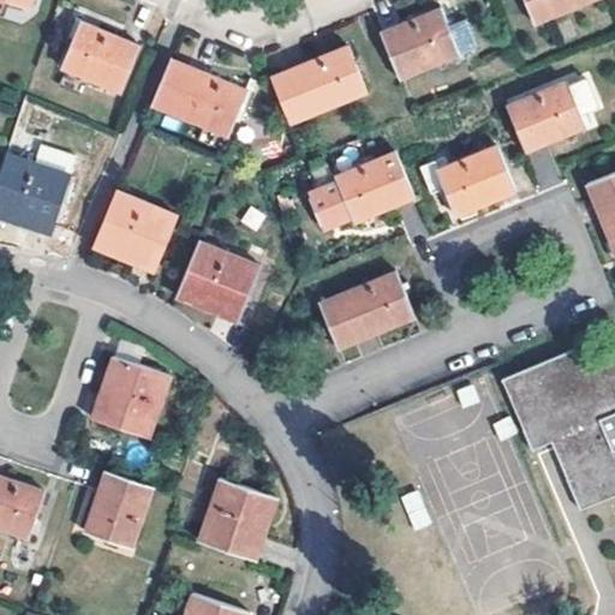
[(526,0),(535,19),(583,0),(526,0)]
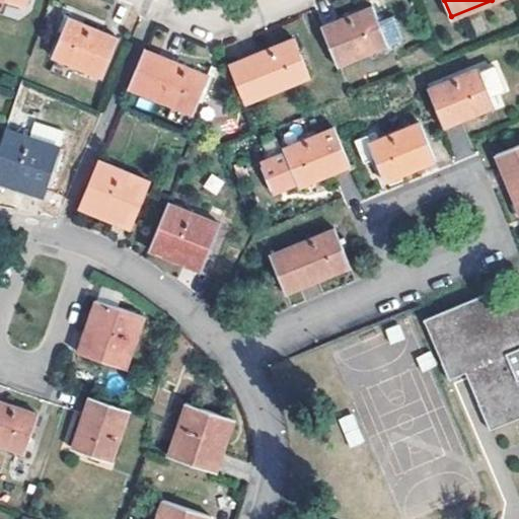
[(340,18),(323,25),(338,63),(389,43),(374,5),(340,18)]
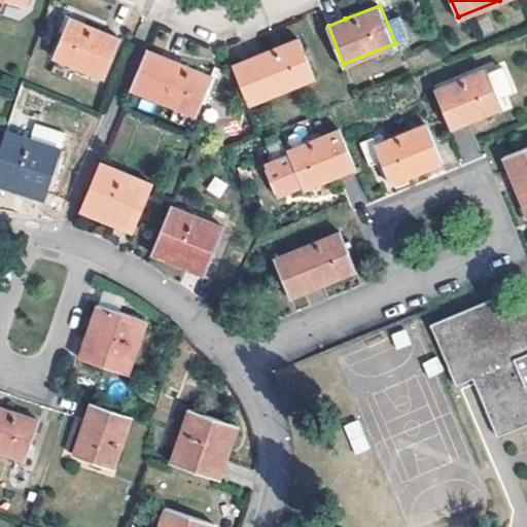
[(67,18),(50,56),(102,77),(117,39),(67,18)]
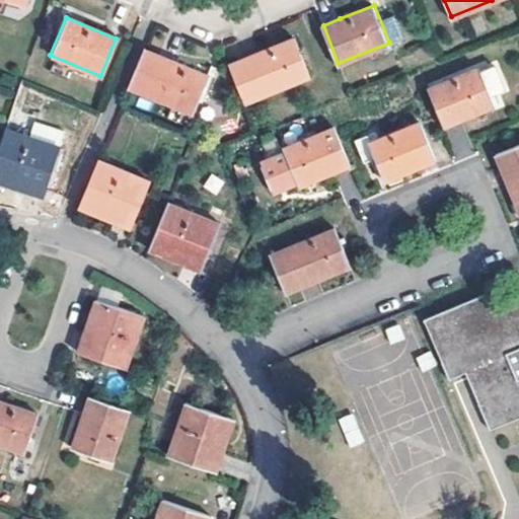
[(245,57),(231,63),(245,102),(310,76),(294,38),(245,57)]
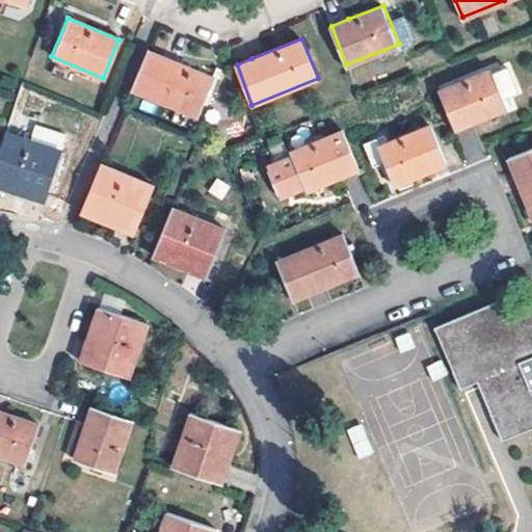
[(148,49),(132,89),(197,116),(215,78),(148,49)]
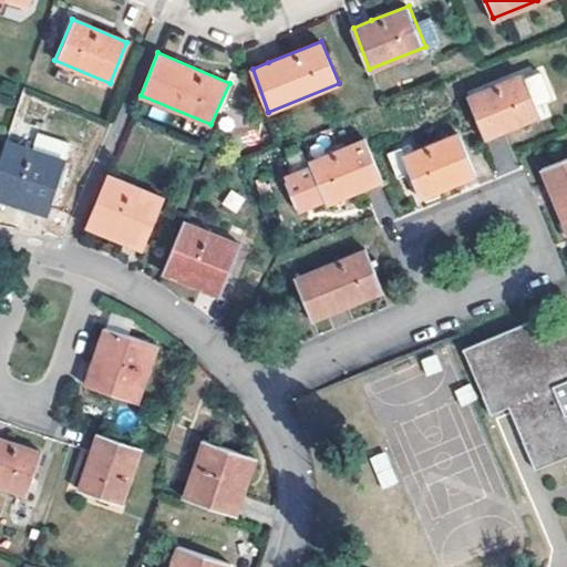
[(523,73),(468,95),(486,137),(540,115),(535,103),(552,96),(542,71),(525,78),(523,73)]
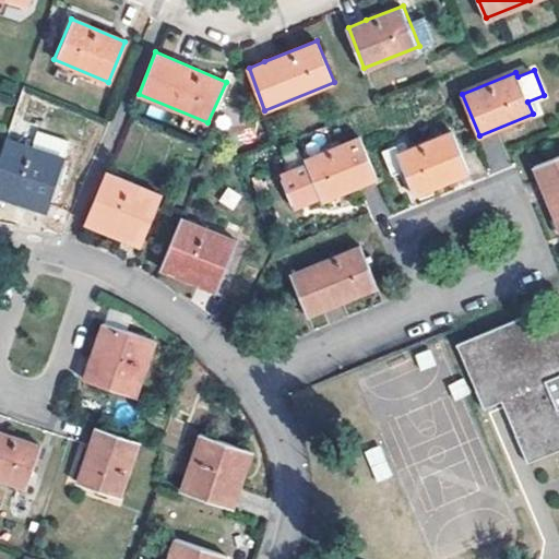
[(454,131),(399,153),(416,194),(471,173),(454,131)]
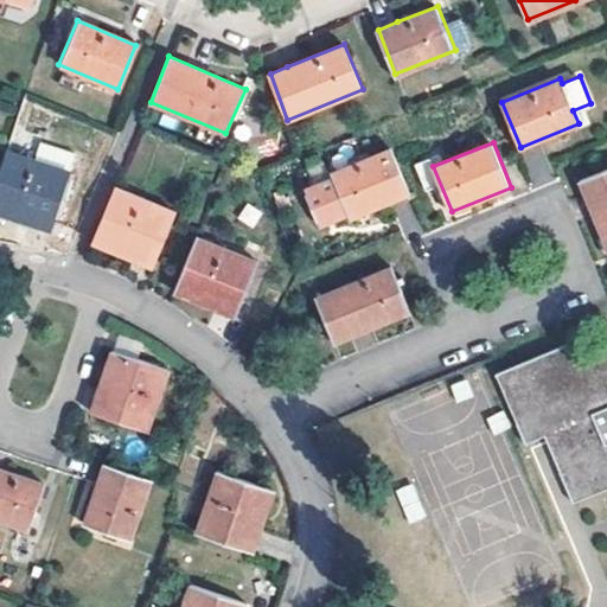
[(391,147),(334,171),(336,174),(313,184),(310,192),(320,219),(328,222),(351,212),(352,217),(411,193),(391,147)]
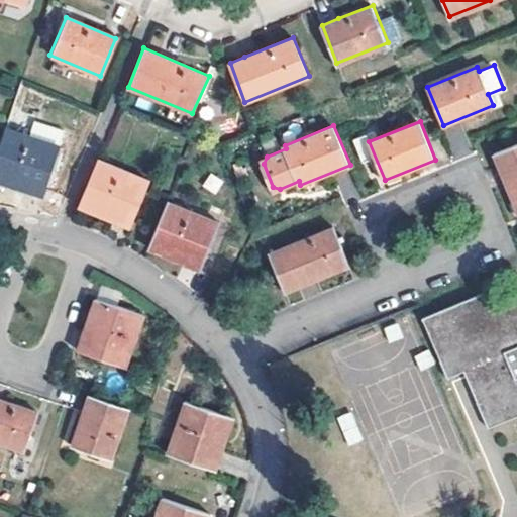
[(4,128),(0,140),(0,179),(21,187),(23,181),(27,171),(45,177),(57,146),(4,128)]
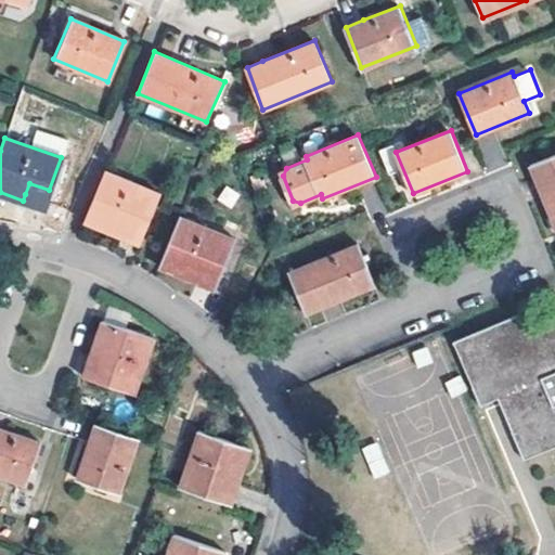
[(554,153),(531,163),(554,221),(554,153)]
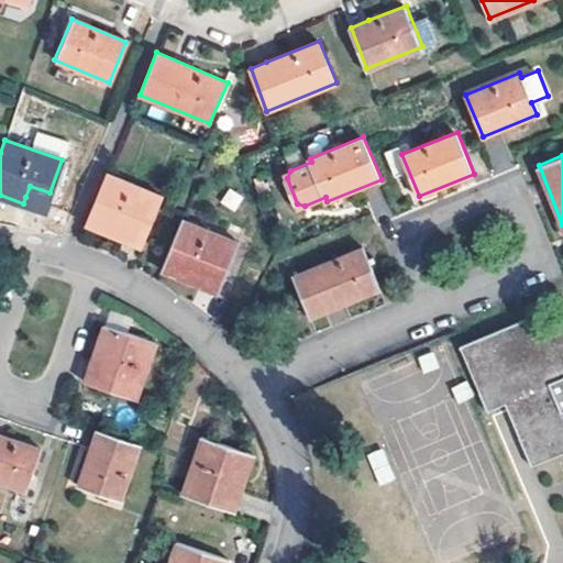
[(107,173),(87,222),(111,233),(113,230),(114,225),(144,238),(162,196),(107,173)]
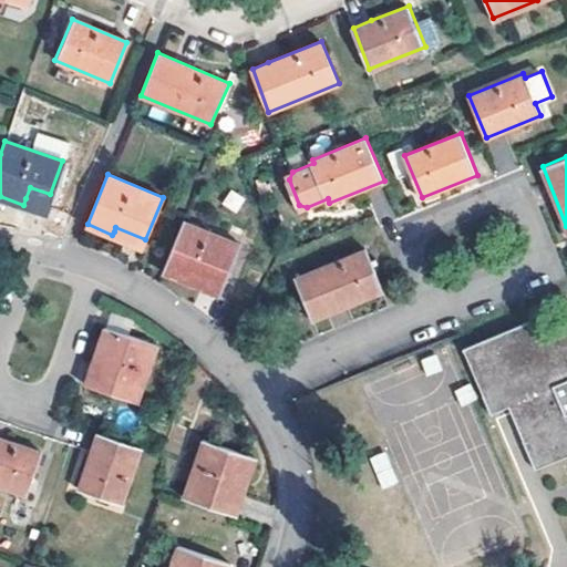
[(43,213),(50,194),(30,187),(26,198),(23,205),(43,213)]
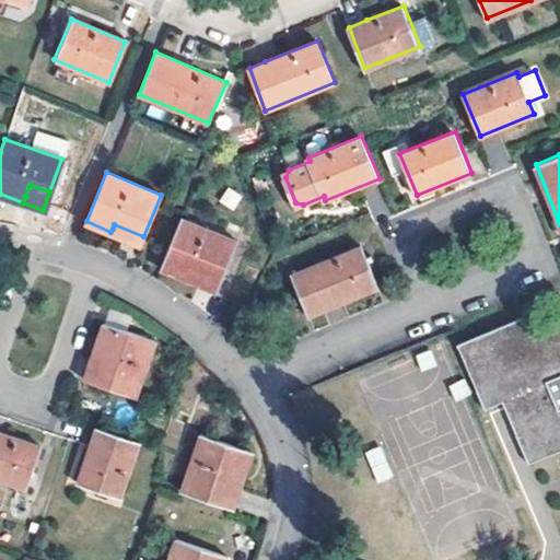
[(182,217),(161,267),(184,277),(186,272),(188,268),(220,280),(237,241),(182,217)]
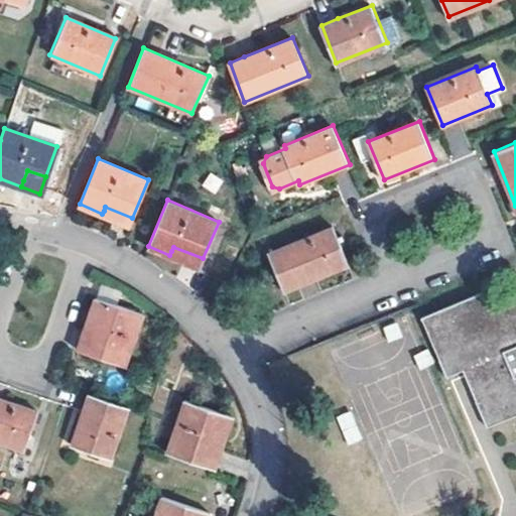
[(104,211),(102,214),(129,225),(132,218),(105,207),(104,211)]
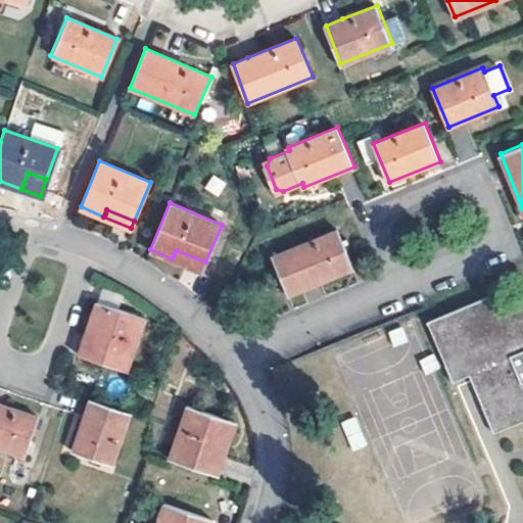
[(338,228),(274,254),(290,294),(354,268),(338,228)]
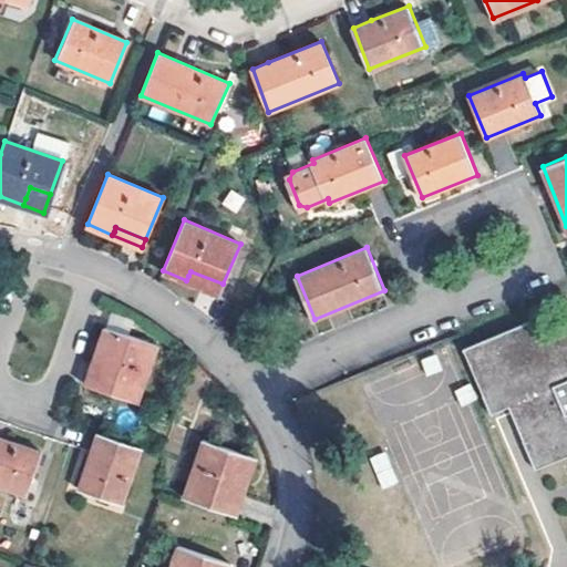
[(188,276),(186,280),(218,295),(223,284),(191,271),(188,276)]
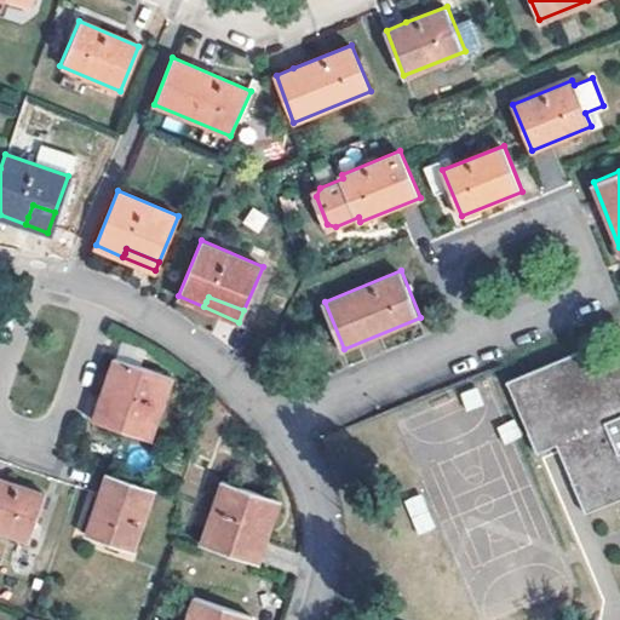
[(581,351),(509,380),(539,451),(558,443),(589,511),(619,495),(619,356),(589,369),(581,351)]
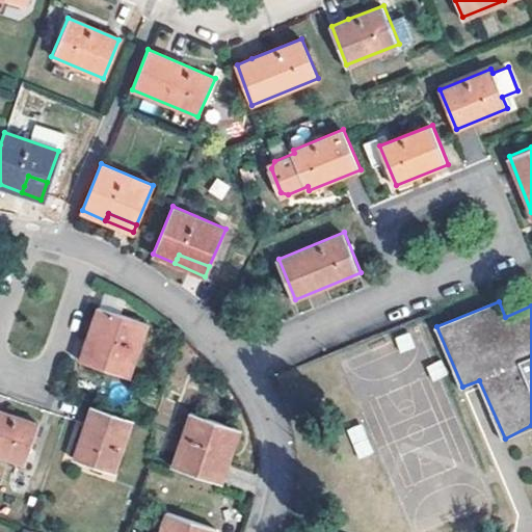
[(95,307),(86,329),(90,331),(95,333),(85,364),(125,378),(143,324),(95,307)]
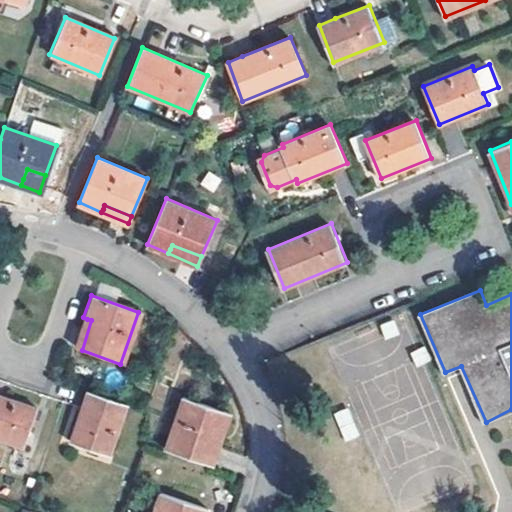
[(87,319),(83,317),(73,347),(82,350),(91,320),(87,319)]
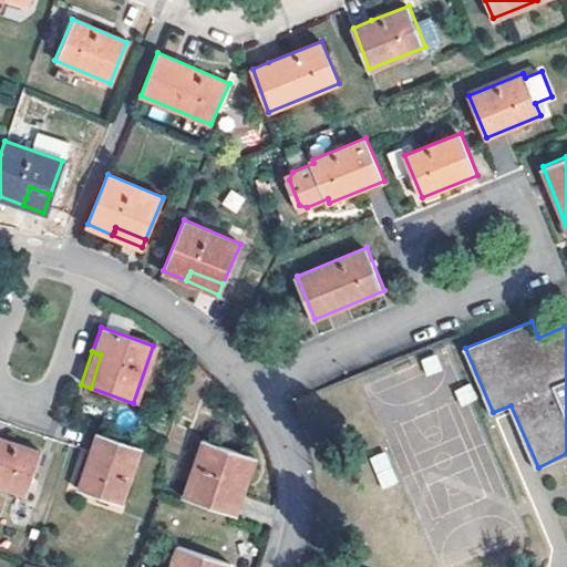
[(93,432),(74,491),(117,505),(137,447),(93,432)]
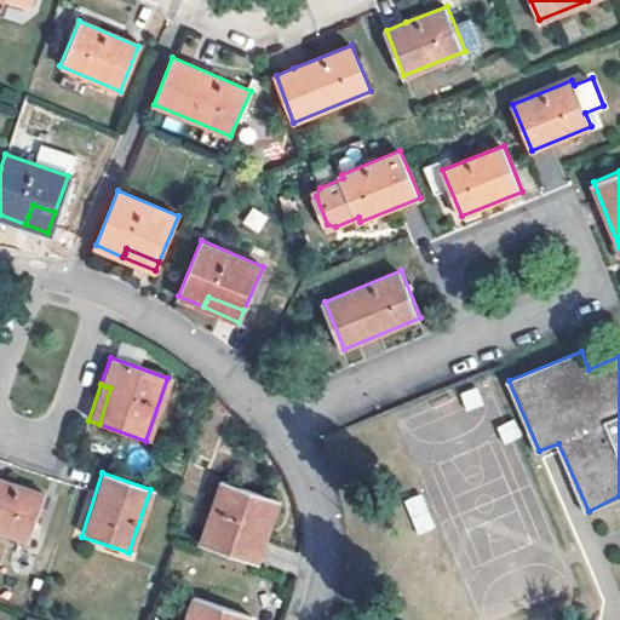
[(0,477),(0,532),(23,540),(35,509),(41,493),(0,477)]
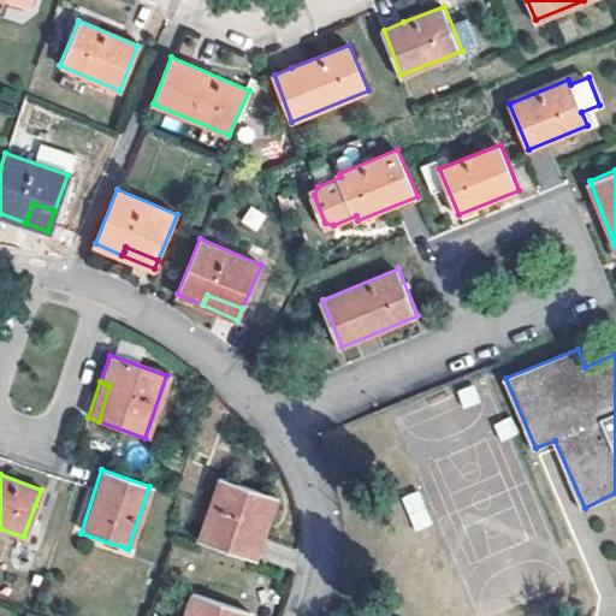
[(217,477),(195,539),(240,554),(250,520),(255,521),(262,525),(273,496),(217,477)]
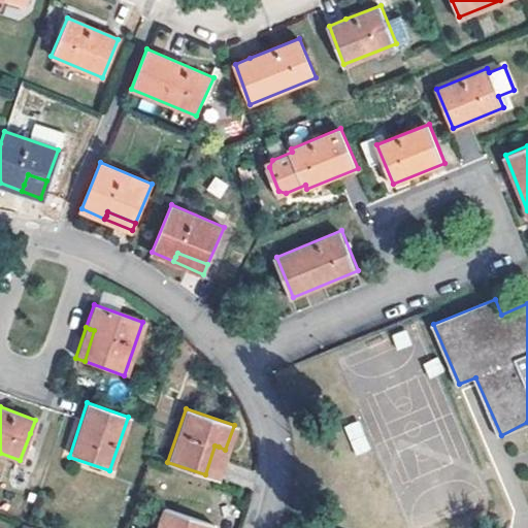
[(355,455),(370,449),(359,420),(343,426),(355,455)]
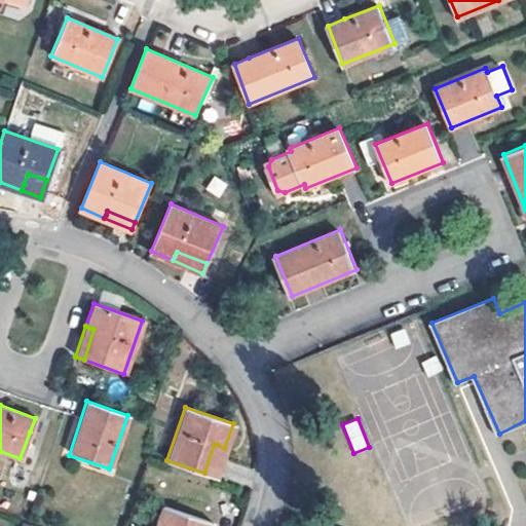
[(215,477),(224,448),(218,445),(214,444),(204,473),(215,477)]
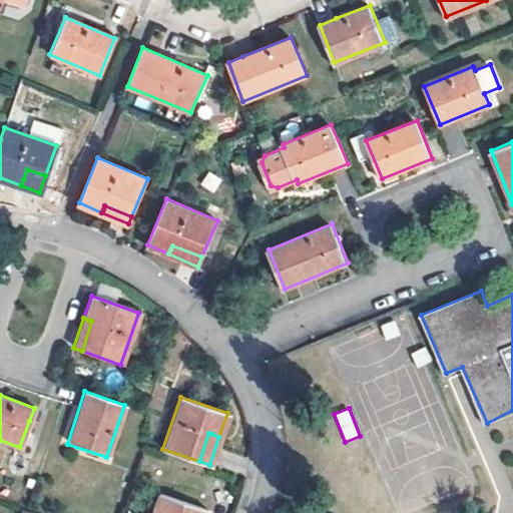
[(157,493),(150,512),(204,512),(205,510),(157,493)]
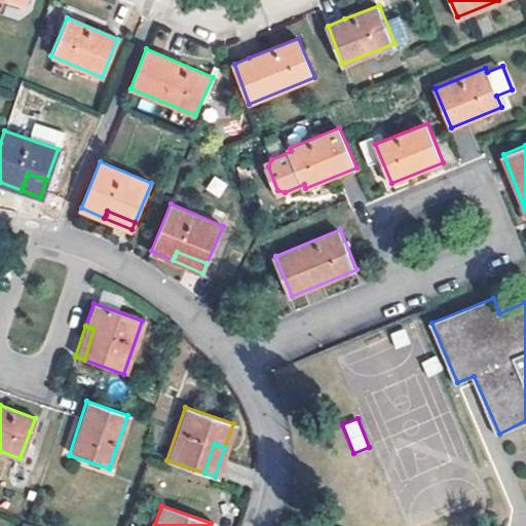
All buildings are outlined.
